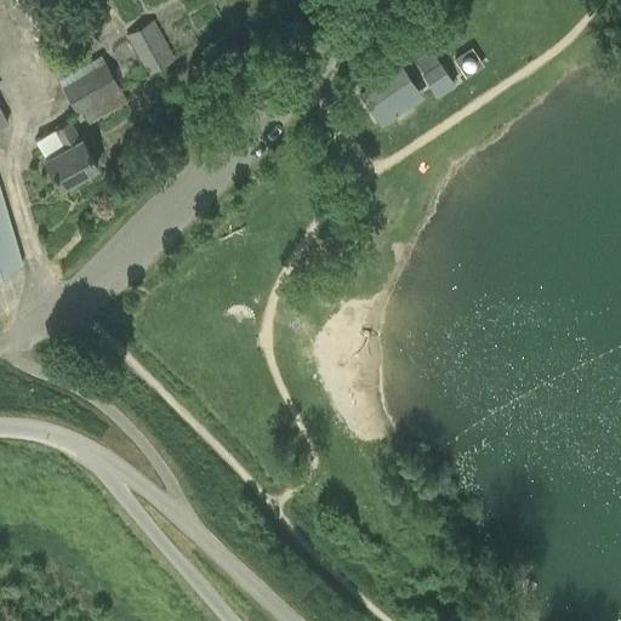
[(126,35),(148,75),(176,60),(154,20),(126,35)]
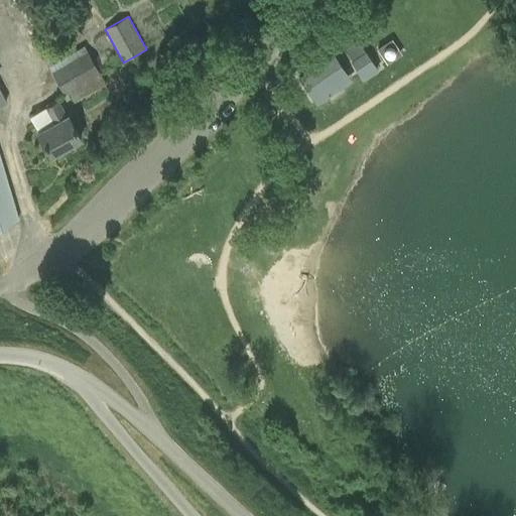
[(364,79),(377,69),(356,37),(342,47),(364,79)]
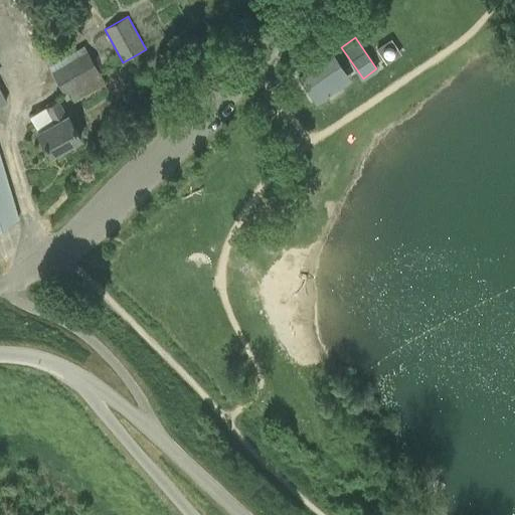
[(386,62),(400,53),(390,39),(376,48),(386,62)]
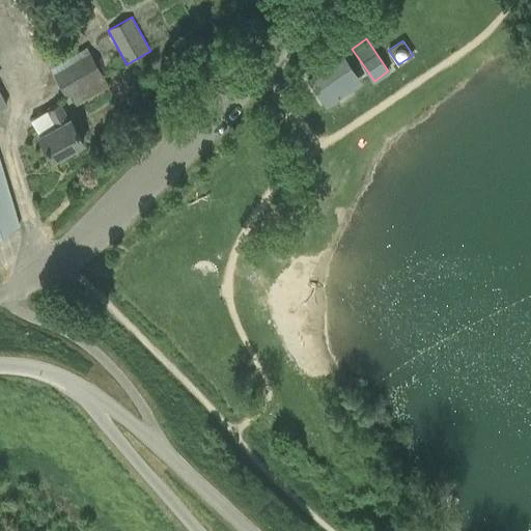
[(91,53),(54,75),(67,96),(72,94),(78,105),(110,86),(91,53)]
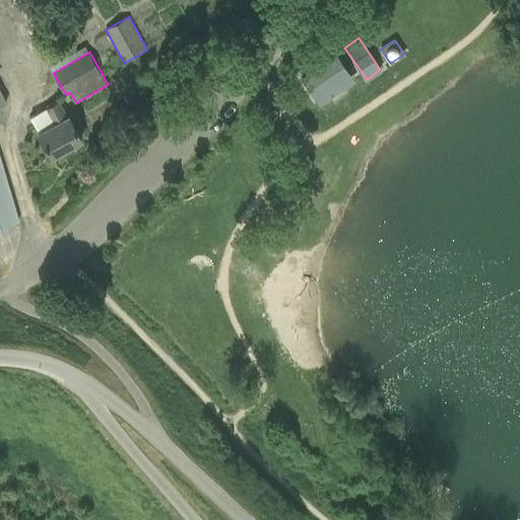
[(313,94),(347,71),(335,54),(302,77),(313,94)]
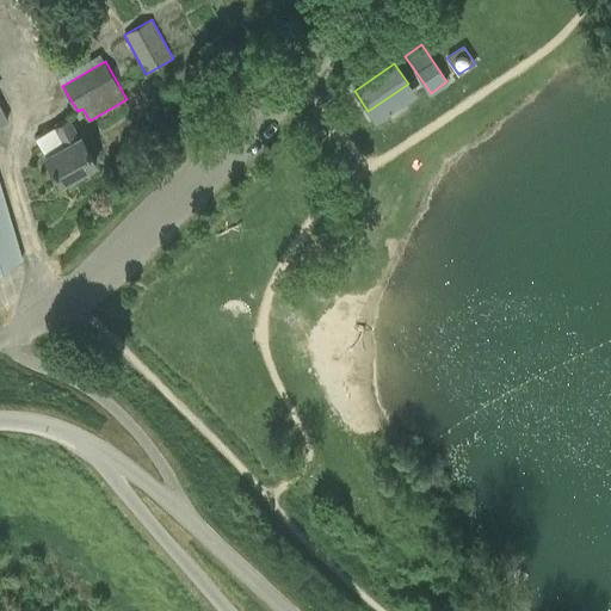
[(54,128),(63,144),(44,156),(60,183),(96,162),(69,118),(54,128)]
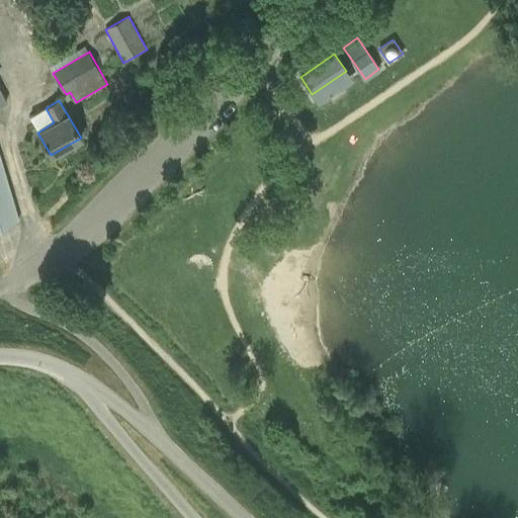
[(0,227),(19,221),(0,159),(0,227)]
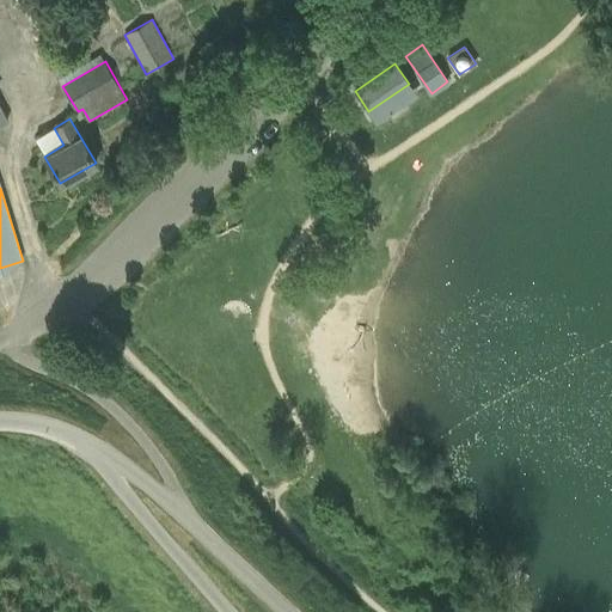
All buildings are outlined.
